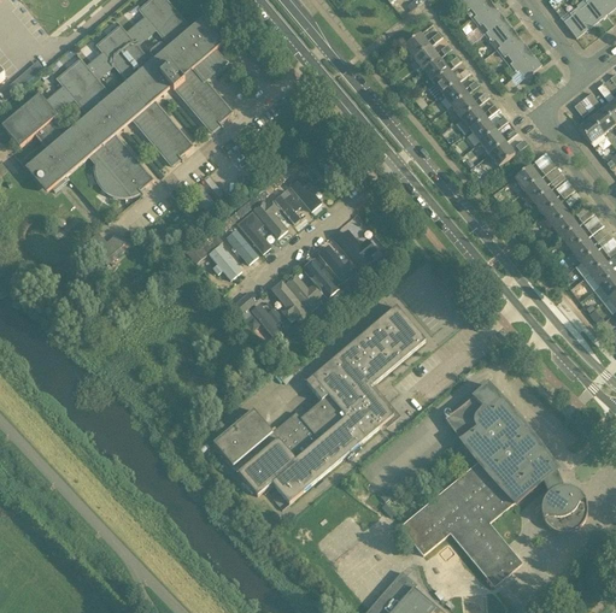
[(45,100),(39,93),(0,125),(18,146),(34,134),(47,149),(30,163),(29,161),(29,163),(25,166),(46,190),(51,188),(53,190),(68,178),(65,175),(88,155),(94,163),(94,165),(94,168),(94,170),(94,172),(95,175),(95,177),(97,180),(98,182),(99,184),(100,187),(103,188),(104,190),(106,192),(109,193),(111,194),(113,195),(116,196),(118,196),(121,196),(123,198),(125,198),(128,196),(130,196),(133,195),(135,194),(138,194),(140,192),(141,194),(142,193),(139,189),(152,178),(115,134),(132,119),(171,165),(180,158),(181,160),(182,159),(179,155),(192,145),(154,100),(170,87),(172,89),(175,88),(211,131),(220,124),(221,127),(222,127),(218,122),(232,111),(201,76),(218,62),(211,52),(221,43),(210,30),(213,27),(213,25),(209,29),(200,18),(189,28),(166,0),(148,0),(139,9),(144,16),(125,31),(117,22),(116,22),(119,25),(97,45),(103,51),(86,65),(77,56),(76,56),(80,59),(57,78),(63,84),(45,100)]
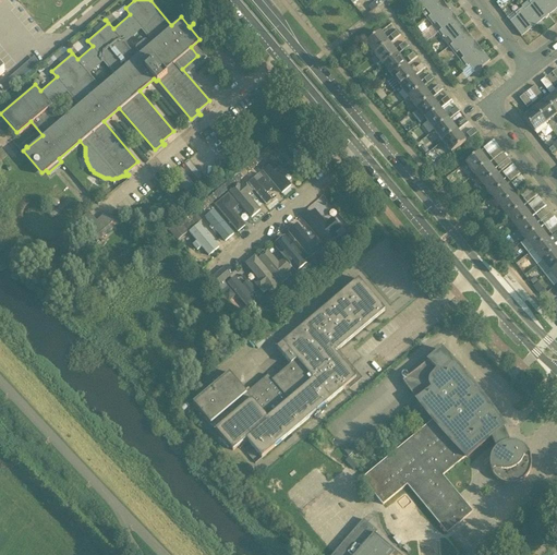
[(430,13),(444,2),(442,0),(418,0),(416,1),(422,9),(424,7),(430,13)]
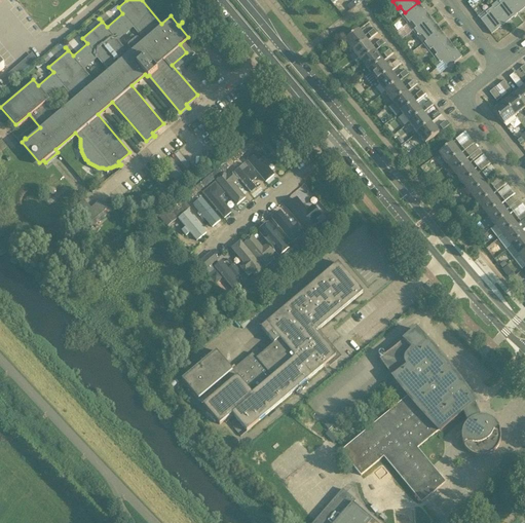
[(493,8),(503,22),(517,11),(509,0),(498,0),(496,2),(498,4),(493,8)]
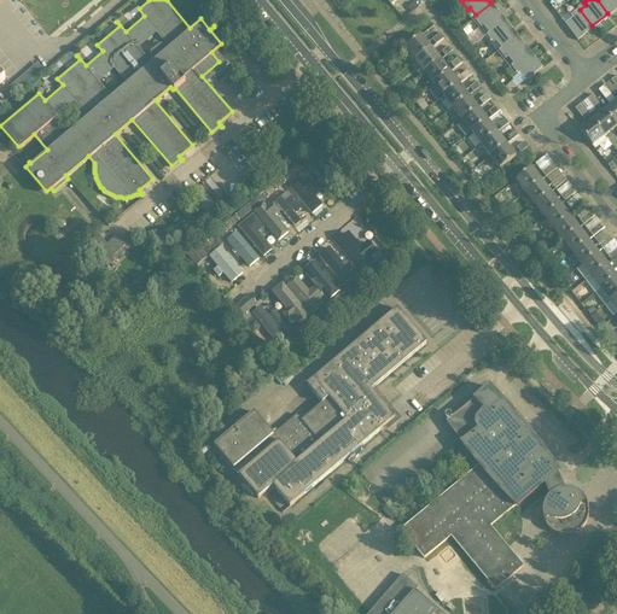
[(607,13),(616,6),(616,0),(598,0),(607,13)]
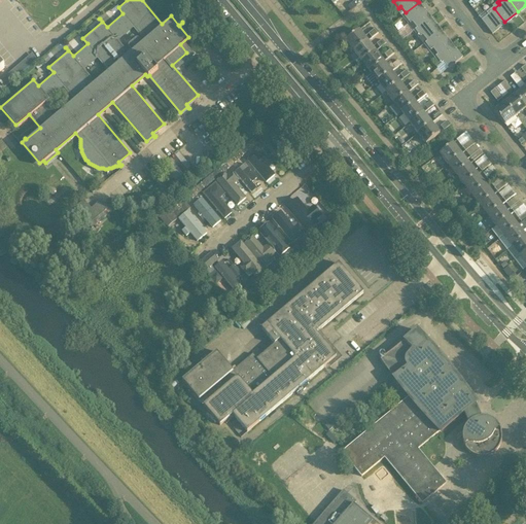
[(416,26),(429,15),(419,2),(406,12),(404,14),(409,22),(411,20),(416,26)]
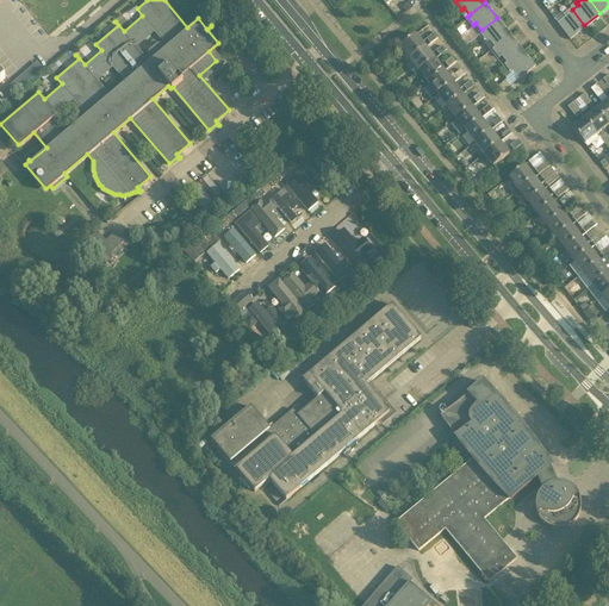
[(569,37),(584,25),(572,10),(570,7),(563,13),(561,13),(564,17),(557,22),(569,37)]
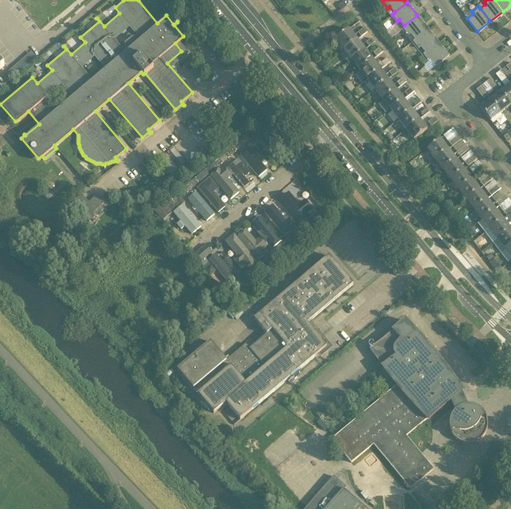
[(427,28),(417,15),(404,25),(402,27),(407,34),(409,32),(414,38),(427,28)]
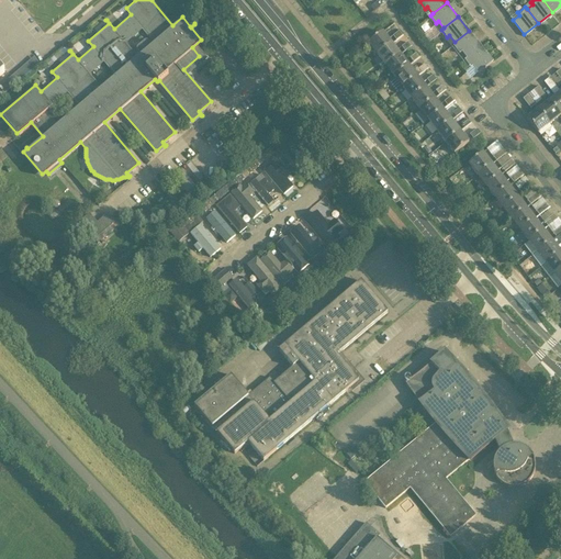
[(395,38),(401,34),(397,29),(392,34),(395,38)]
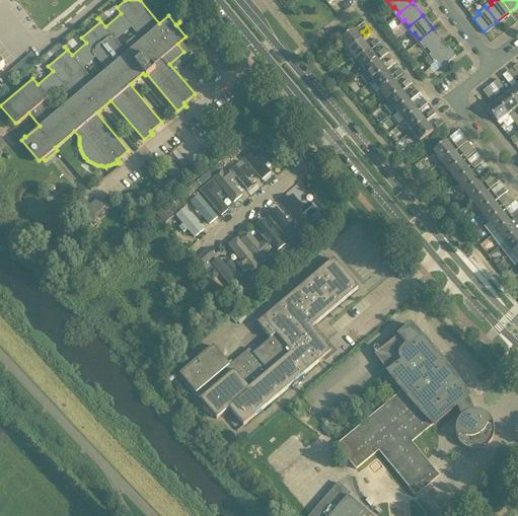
[(347,49),(360,39),(352,27),(339,38),(347,49)]
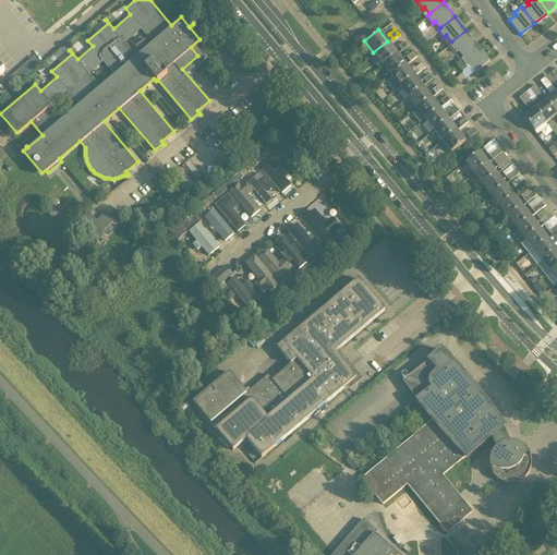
[(465,31),(451,41),(449,44),(455,50),(457,49),(462,56),(476,44),(465,31)]
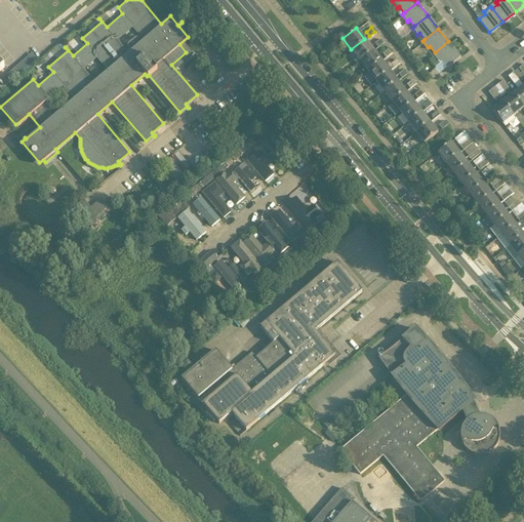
[(383,41),(379,37),(374,41),(377,46),(383,41)]
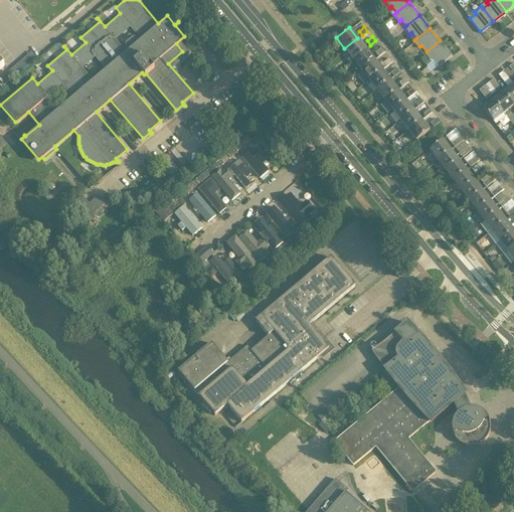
[(352,58),(365,47),(357,38),(344,48),(352,58)]
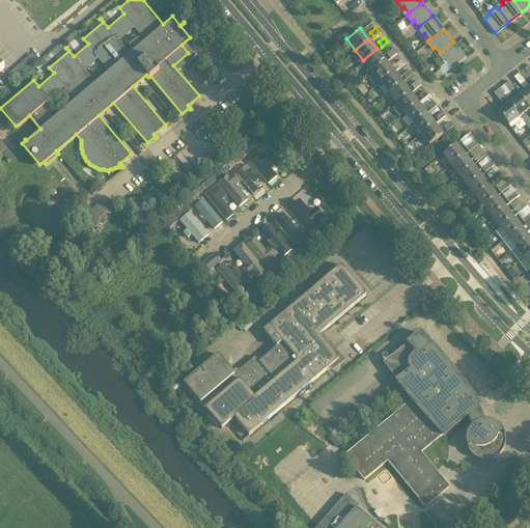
[(464,56),(453,42),(440,53),(438,54),(443,61),(445,60),(450,66),(464,56)]
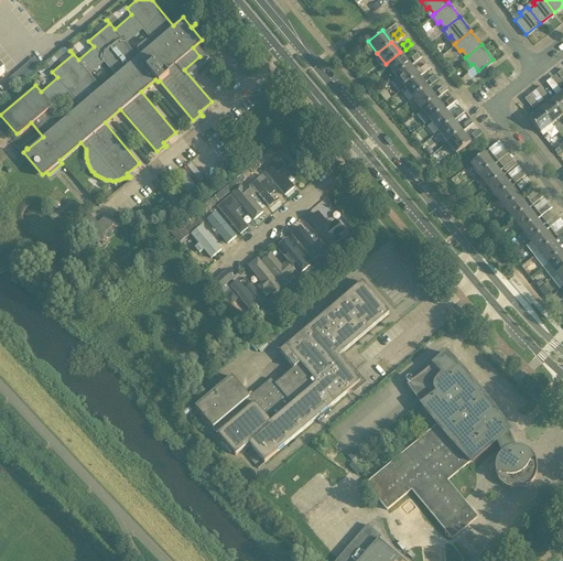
[(420,55),(417,51),(410,55),(413,60),(420,55)]
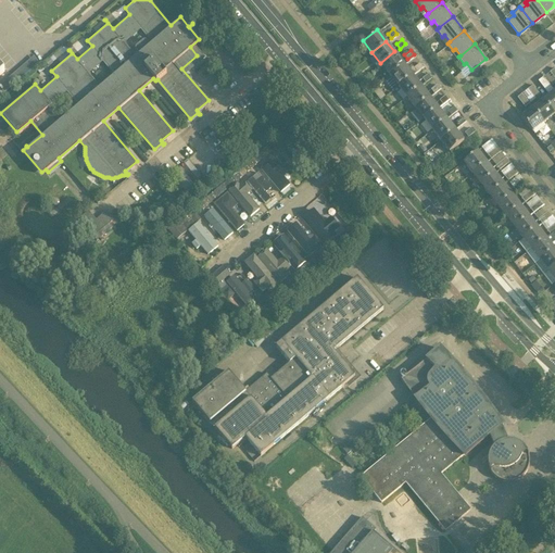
[(403,62),(394,51),(380,63),(389,74),(403,62)]
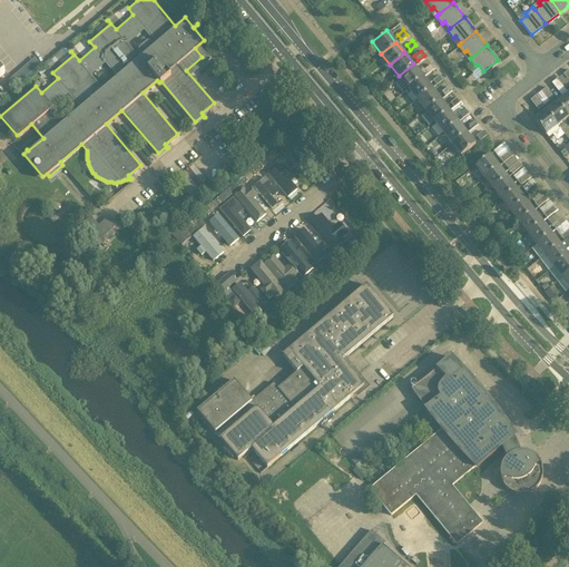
[(33,55),(0,81),(0,86),(5,91),(40,61),(33,55)]
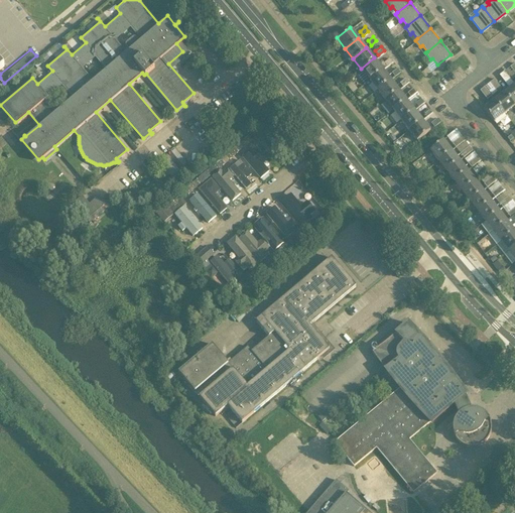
[(388,56),(383,61),(386,66),(392,60),(388,56)]
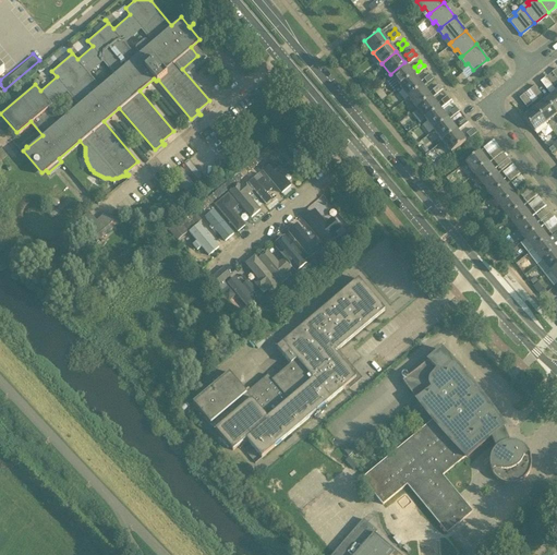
[(413,73),(413,74),(418,71),(411,63),(408,67),(404,62),(390,74),(398,85),(413,73)]
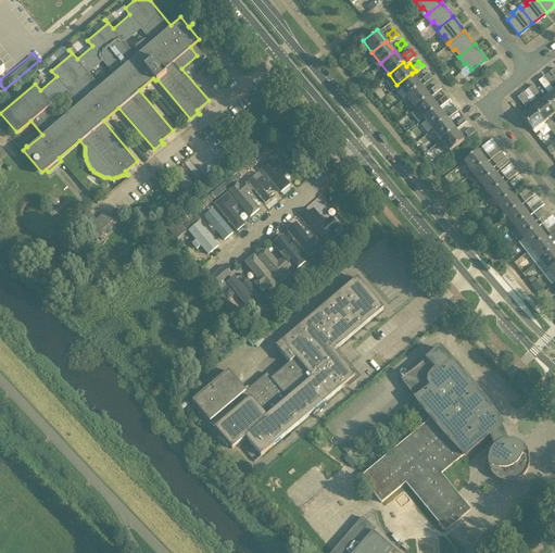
[(461,68),(453,75),(457,80),(465,74),(461,68)]
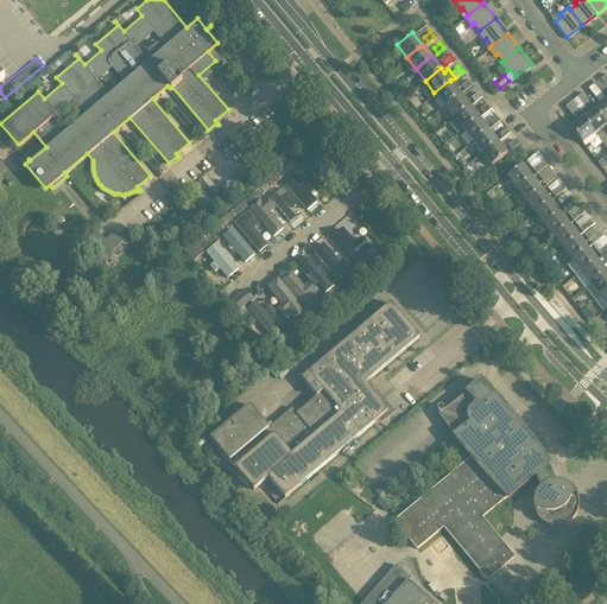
[(467,78),(461,83),(465,88),(470,83),(467,78)]
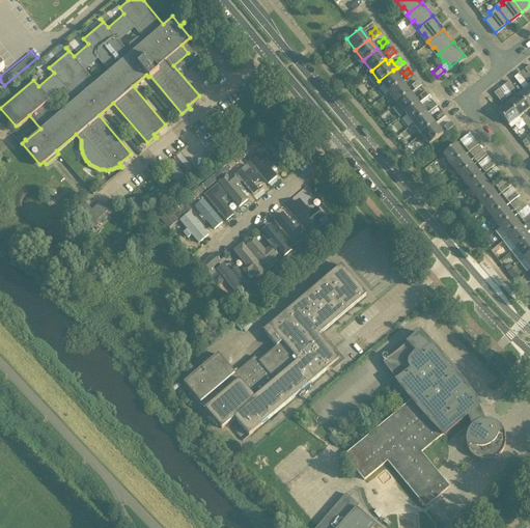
[(387,91),(400,80),(397,77),(393,71),(393,70),(379,81),(386,88),(387,91)]
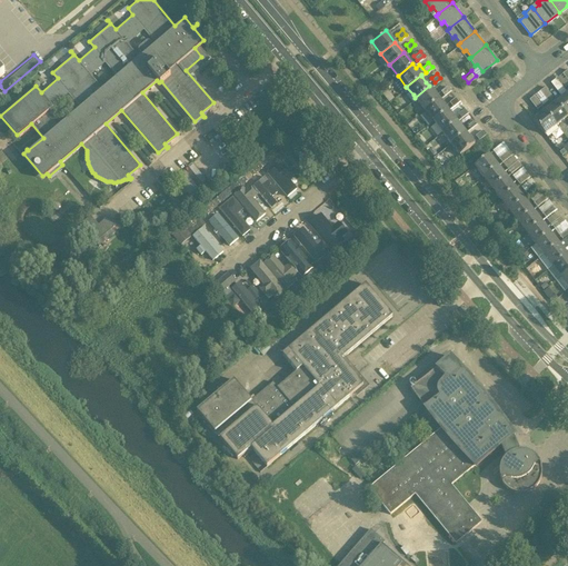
[(555,77),(550,80),(561,95),(566,91),(555,77)]
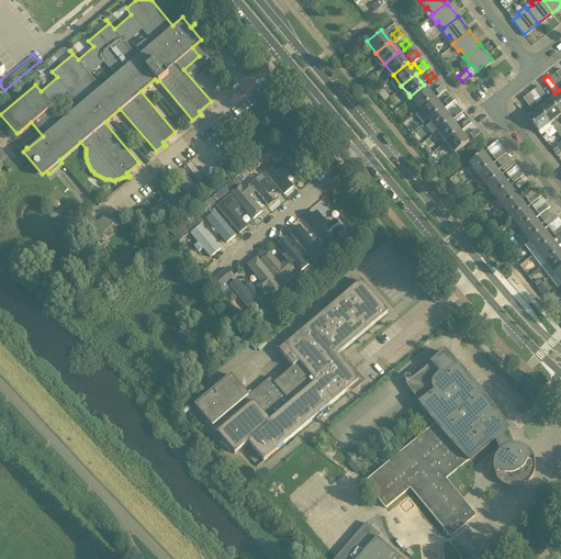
[(440,84),(435,88),(438,92),(444,88),(440,84)]
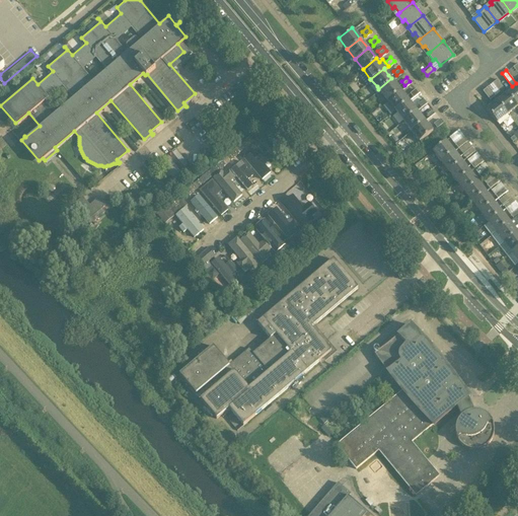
[(346,82),(350,86),(355,82),(351,78),(346,82)]
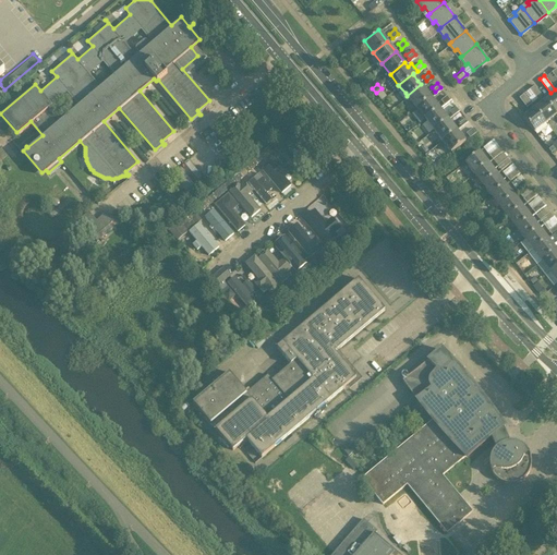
[(430,95),(422,85),(421,84),(407,96),(415,107),(430,95)]
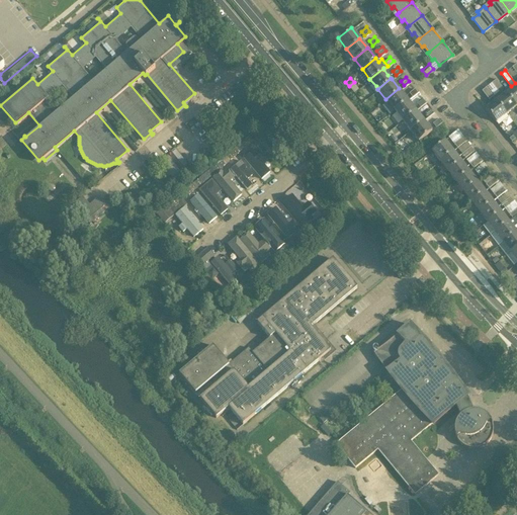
[(495,78),(491,81),(498,90),(502,87),(495,78)]
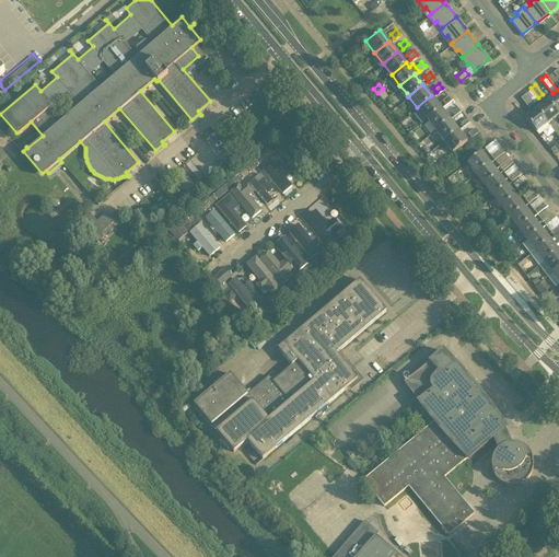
[(557,113),(558,111),(558,93),(557,90),(552,93),(546,97),(546,99),(557,113)]
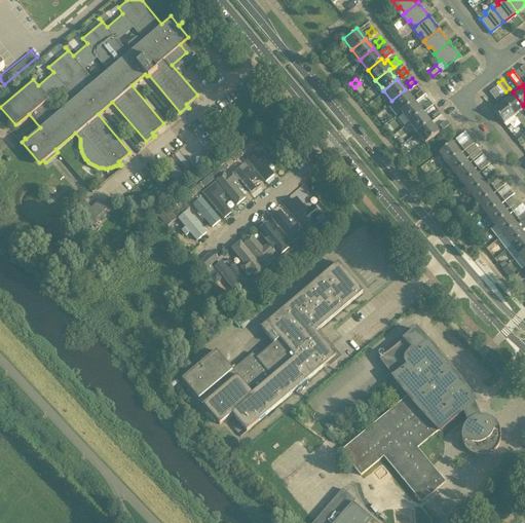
[(492,87),(488,90),(495,100),(499,96),(492,87)]
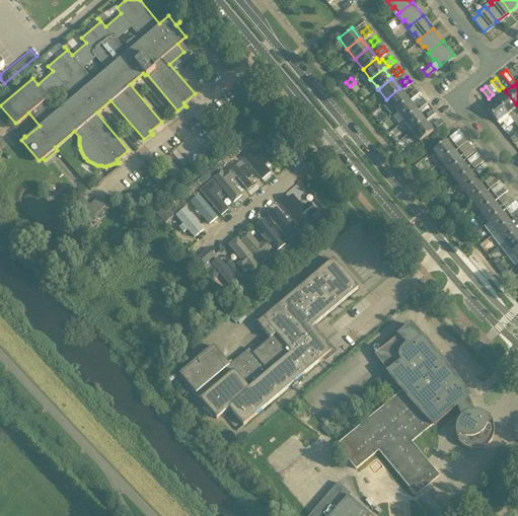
[(415,87),(409,91),(413,95),(418,91),(415,87)]
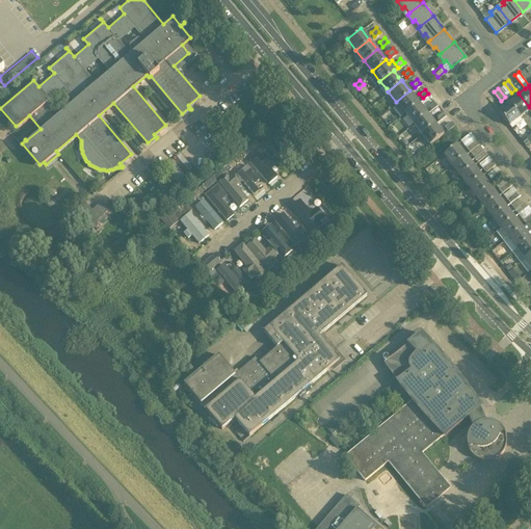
[(514,97),(508,102),(519,115),(529,107),(519,94),(519,93),(515,89),(511,93),(514,97)]
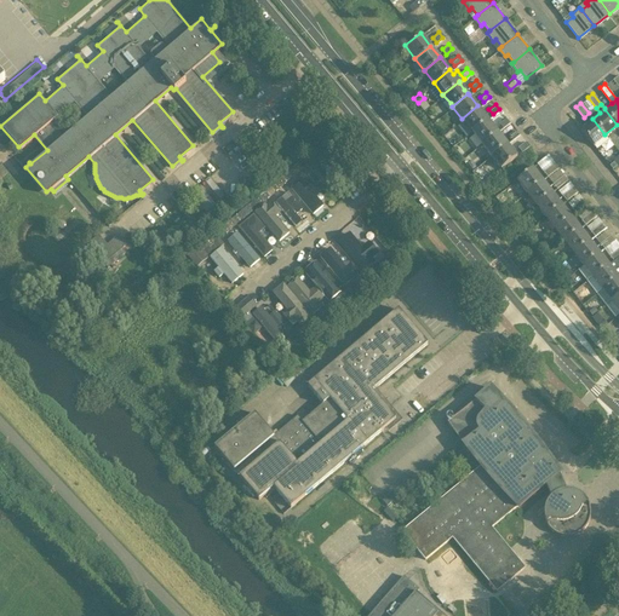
[(477,105),(462,119),(471,131),(487,117),(477,105)]
